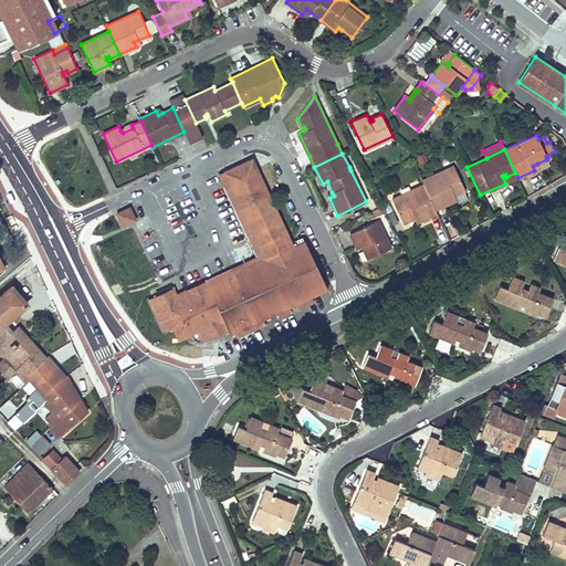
[(293,245),(290,247),(253,170),(258,169),(252,158),(223,171),(264,259),(259,261),(207,285),(229,329),(231,335),(236,333),(237,337),(259,327),(265,324),(263,320),(327,289),(304,240),(293,245)]
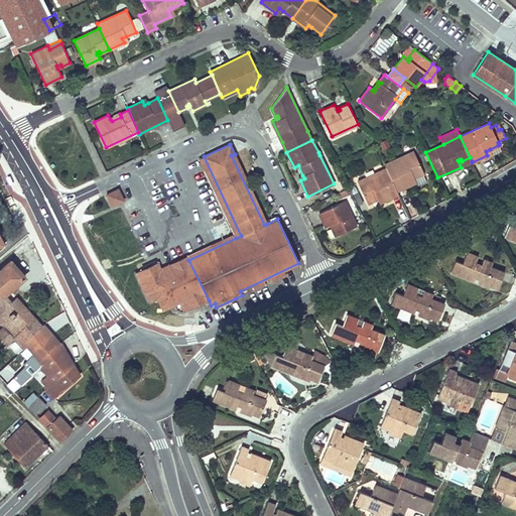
[(491,153),(492,154),(501,150),(498,145),(490,149),(491,153)]
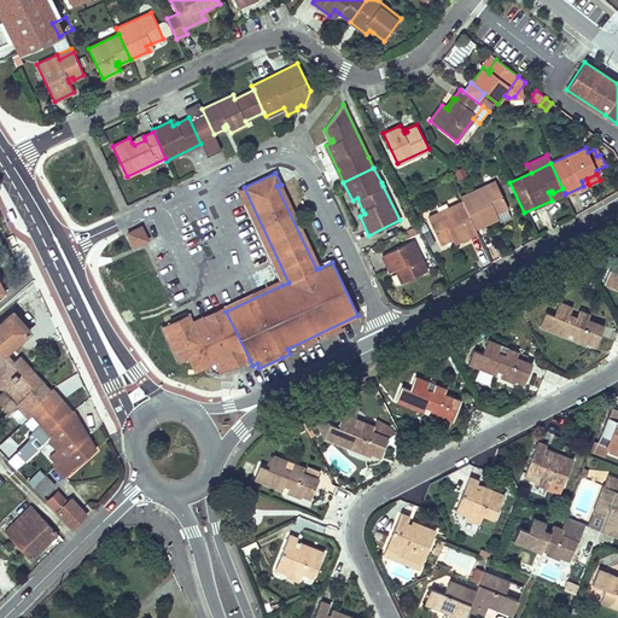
[(495,181),(461,197),(462,202),(476,228),(494,220),(491,215),(496,213),(506,208),(507,207),(495,181)]
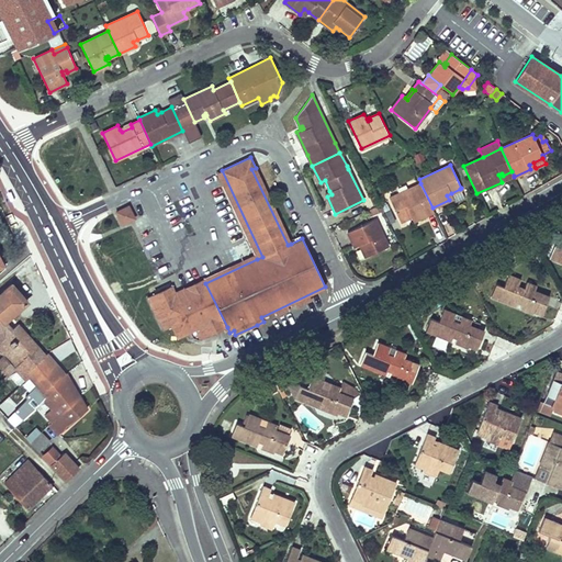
[(251,169),(288,245),(291,244),(256,168),(251,169)]
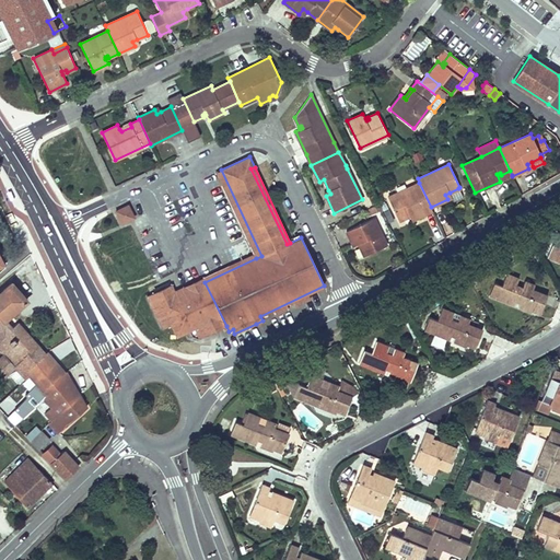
[(221,170),(216,172),(254,254),(202,278),(205,282),(256,258),(261,256),(221,170)]
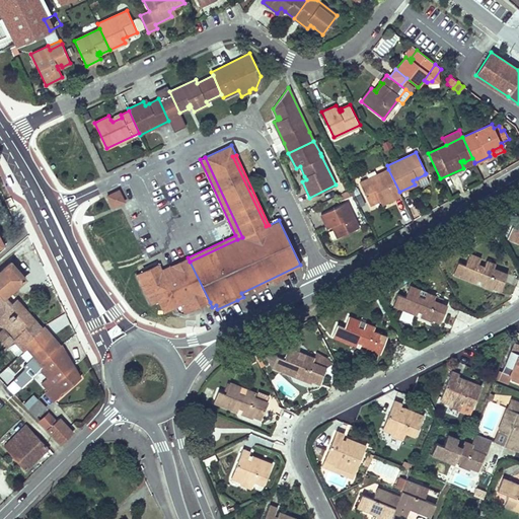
[(463,160),(460,161),(463,168),(474,162),(472,158),(464,162),(463,160)]
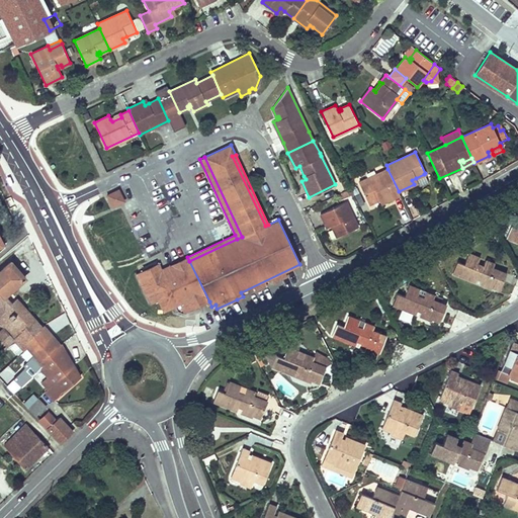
[(387,169),(358,182),(369,204),(378,199),(382,198),(384,202),(400,194),(399,191),(387,169)]
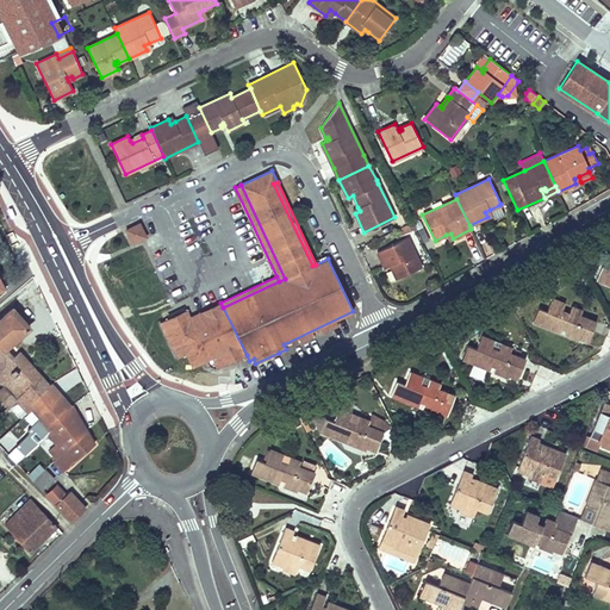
[(492,215),(495,219),(504,215),(499,205),(490,210),(492,215)]
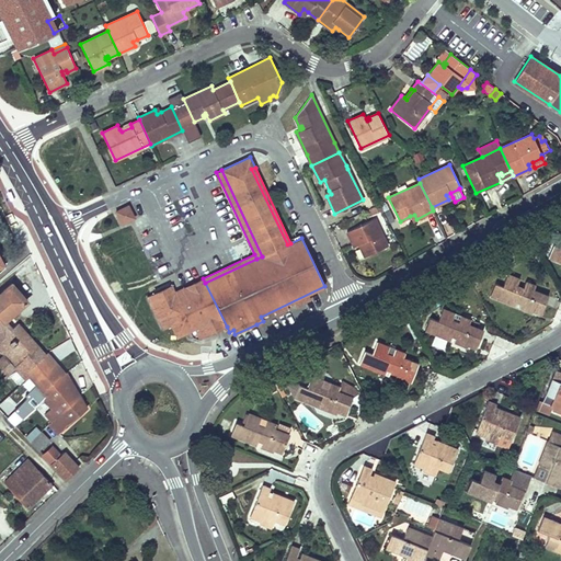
[(374,214),(382,209),(379,204),(370,208),(374,214)]
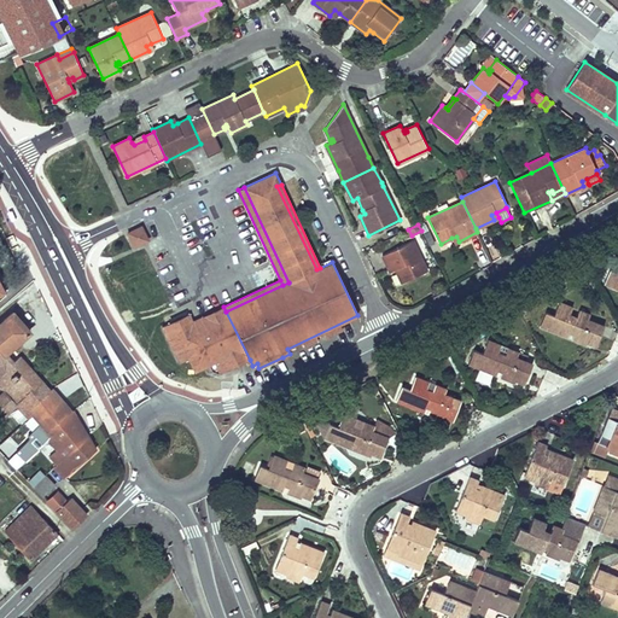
[(134,246),(138,245),(133,237),(134,234),(143,229),(141,226),(128,233),(134,246)]
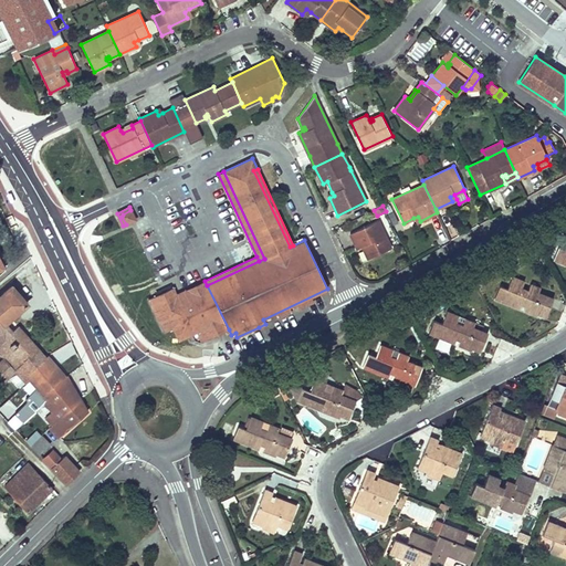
[(126,224),(135,219),(130,210),(123,215),(122,217),(126,224)]
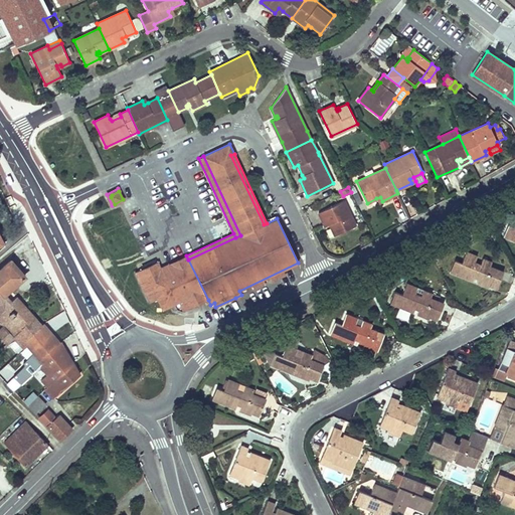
[(335,235),(355,225),(343,200),(318,212),(325,226),(329,224),(331,223),(333,226),(331,227),(335,235)]
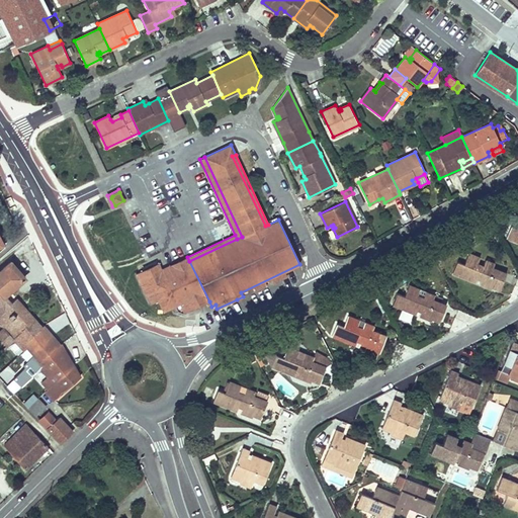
[(517,228),(511,226),(507,237),(517,241),(517,228)]
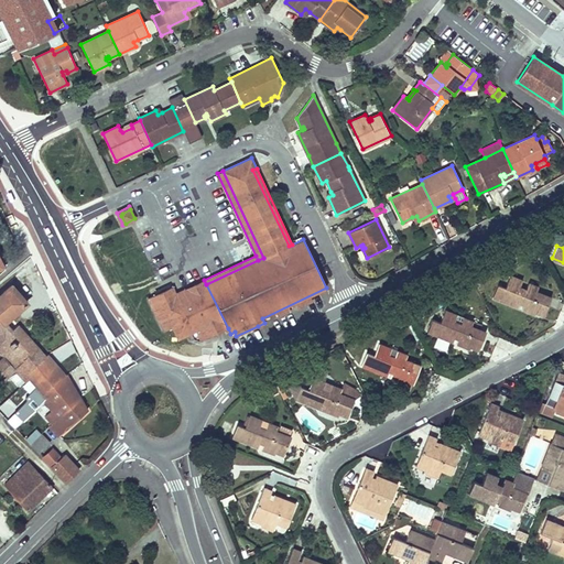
[(506,288),(498,284),(492,297),(518,307),(520,303),(523,304),(522,308),(534,314),(535,312),(543,315),(551,297),(535,291),(538,286),(529,283),(525,290),(519,288),(522,280),(510,275),(506,288)]
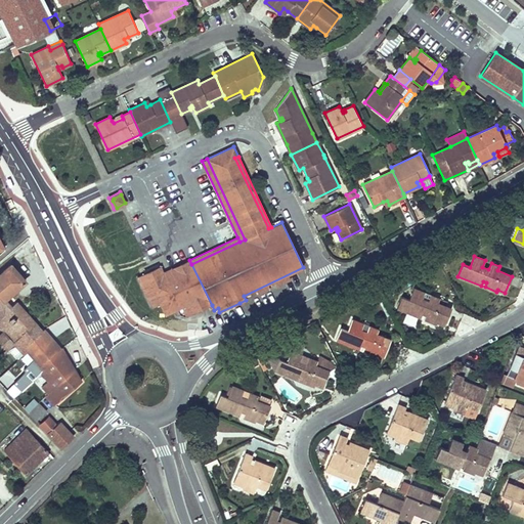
[(207,307),(212,305),(191,264),(189,260),(185,262),(181,264),(183,268),(203,309),(207,307)]
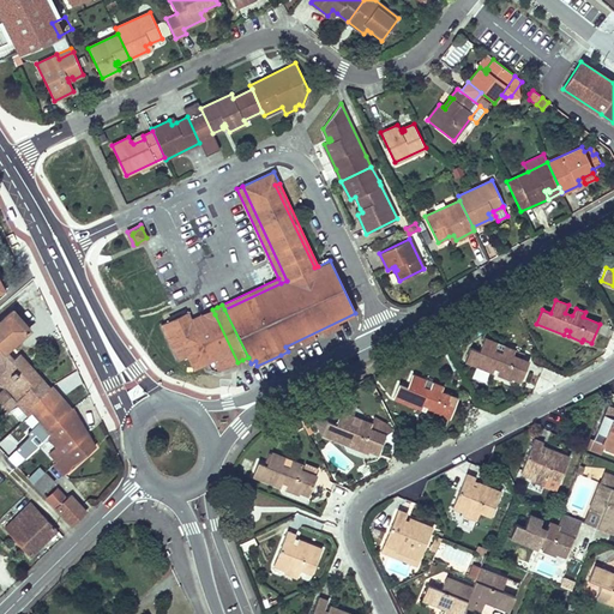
[(30,330),(13,309),(0,320),(0,384),(4,389),(17,403),(28,414),(49,387),(19,354),(13,360),(6,351),(6,350),(30,330)]
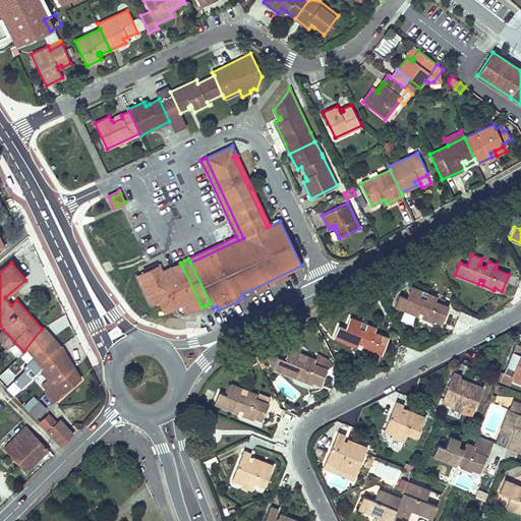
[(182,267),(180,263),(162,271),(165,275),(182,267)]
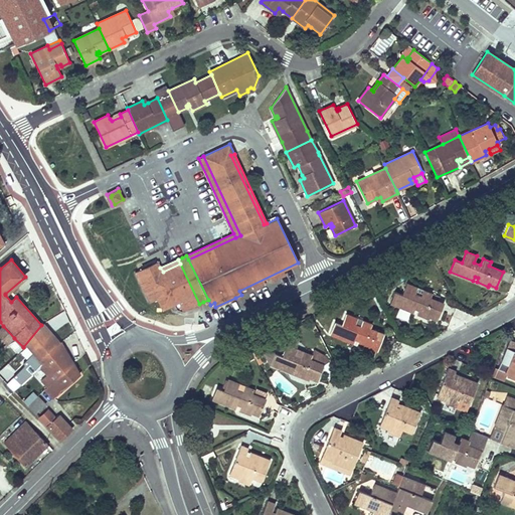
[(138,271),(135,272),(149,303),(157,299),(162,310),(169,307),(179,302),(183,312),(199,304),(180,264),(163,272),(160,268),(158,262),(138,271)]
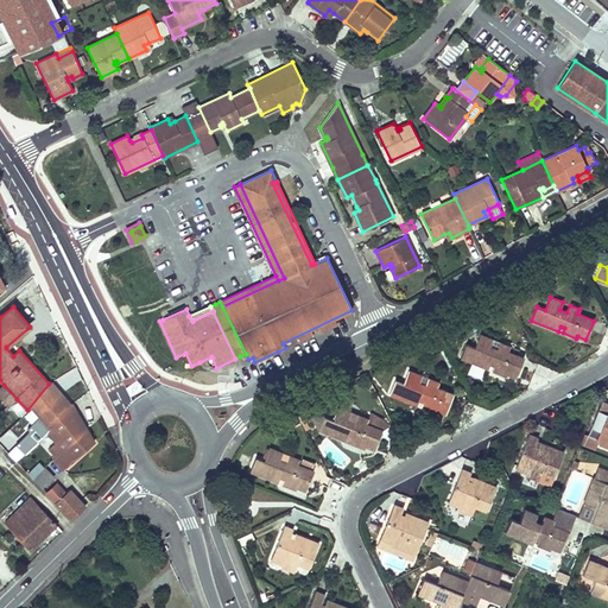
[(474,347),(466,344),(461,358),(488,368),(489,363),(494,365),(492,369),(506,375),(507,373),(515,377),(524,358),(518,355),(519,350),(499,342),(496,349),(489,347),(492,340),(480,334),(474,347)]
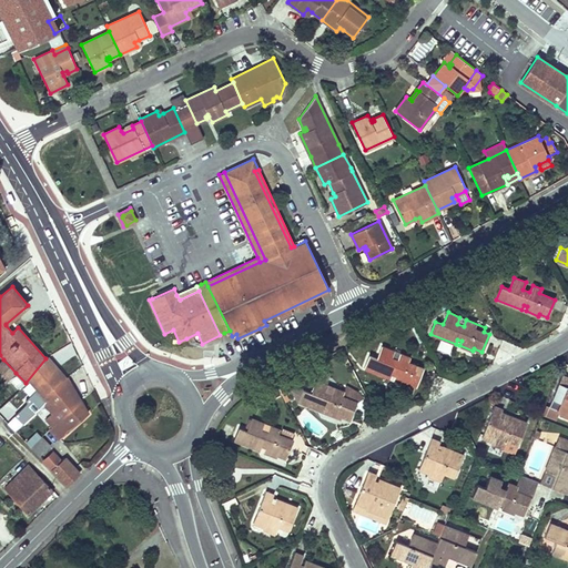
[(409,357),(399,354),(397,361),(391,358),(394,351),(382,346),(377,358),(369,355),(364,368),(389,378),(392,374),(395,375),(394,379),(406,385),(407,383),(416,386),(423,367),(407,362),(409,357)]
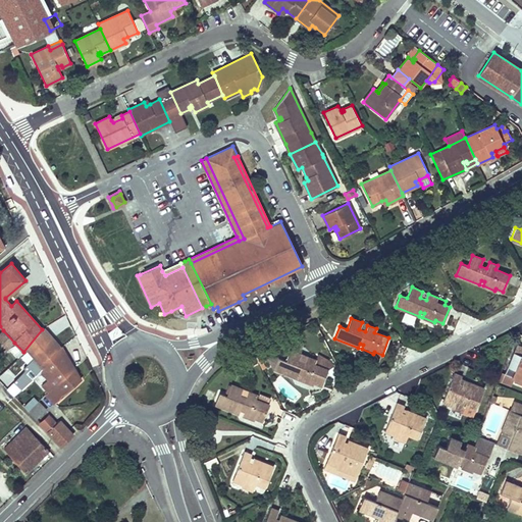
[(60,347),(45,327),(42,329),(23,352),(24,353),(28,350),(33,355),(29,358),(34,364),(30,368),(37,376),(41,371),(44,368),(41,365),(60,347)]
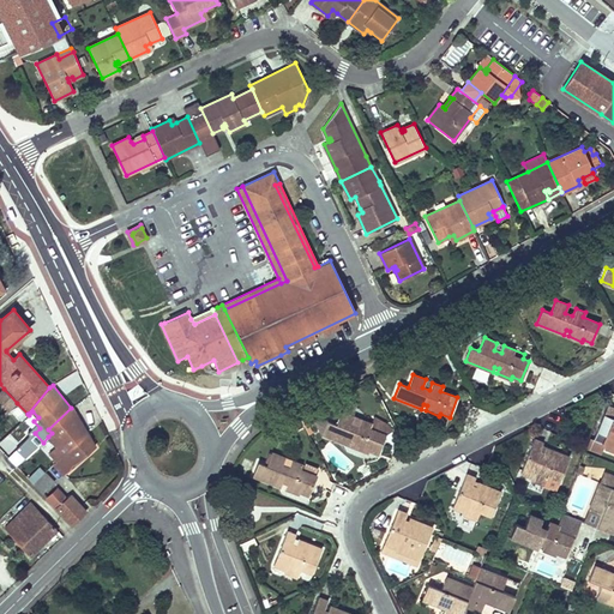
[(4,389),(0,392),(0,415),(1,417),(17,403),(4,389)]
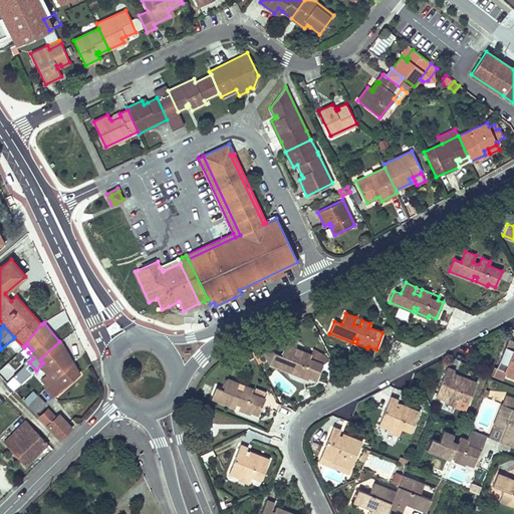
[(298,338),(289,335),(286,344),(294,347),(298,338)]
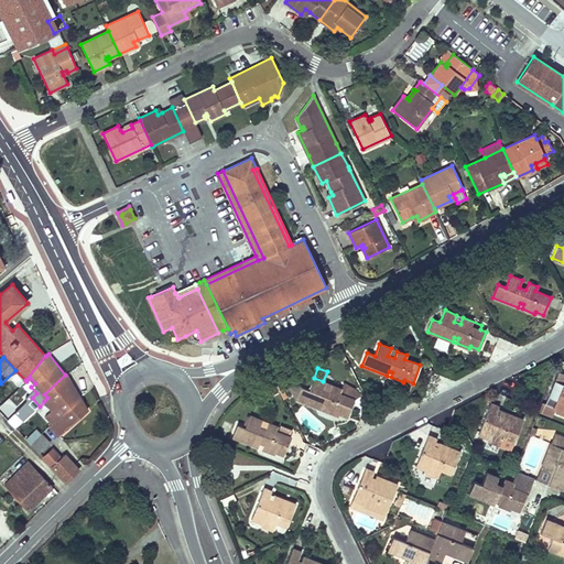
[(545,403),(554,408),(555,410),(563,413),(563,386),(562,386),(563,379),(563,375),(557,372),(545,403)]
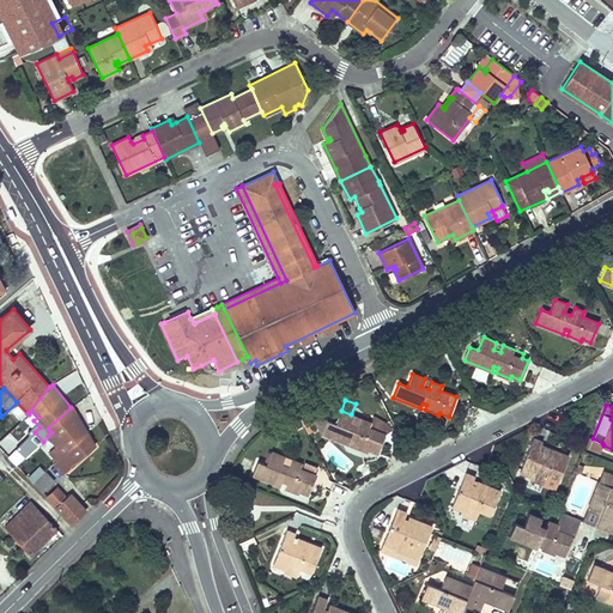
[(86,432),(72,407),(71,407),(48,429),(52,432),(48,436),(56,445),(50,451),(58,460),(62,454),(86,432)]
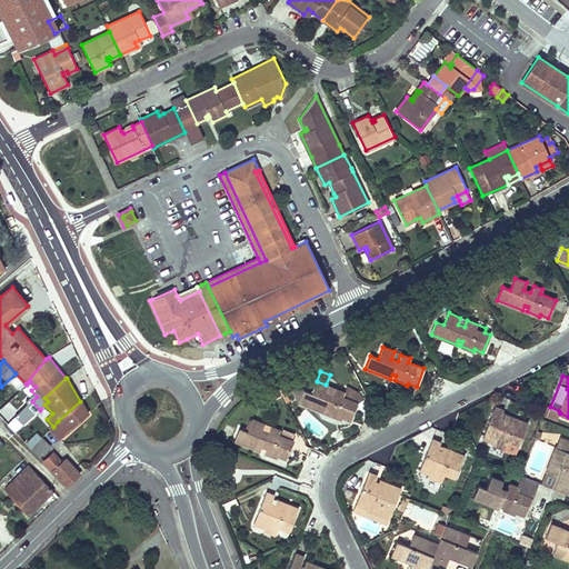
[(343,391),(335,388),(331,395),(325,392),(328,386),(326,385),(317,381),(316,381),(311,393),(303,390),(301,386),(291,390),(299,402),(325,412),(326,408),(330,409),(328,415),(341,419),(342,417),(350,420),(357,402),(342,397),(343,391)]
